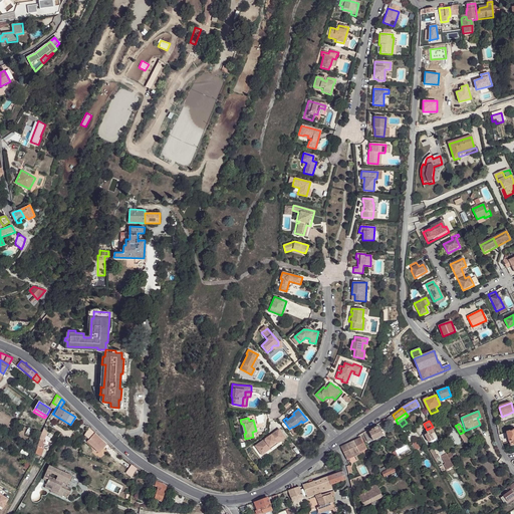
[(380,427),(369,432),(373,440),(373,441),(384,435),(380,427)]
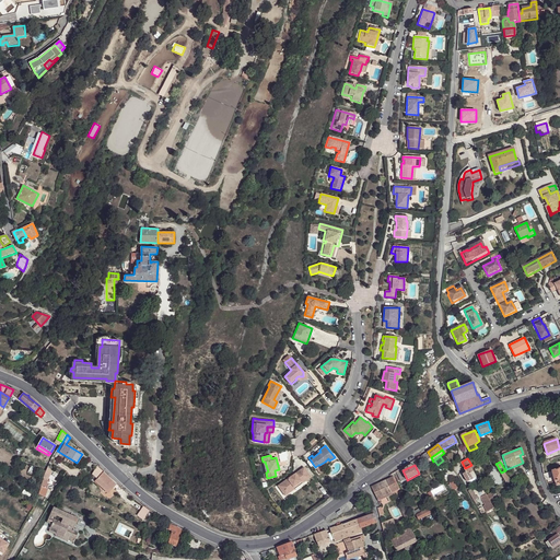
[(471,466),(471,465),(465,468),(468,474),(475,470),(471,466)]
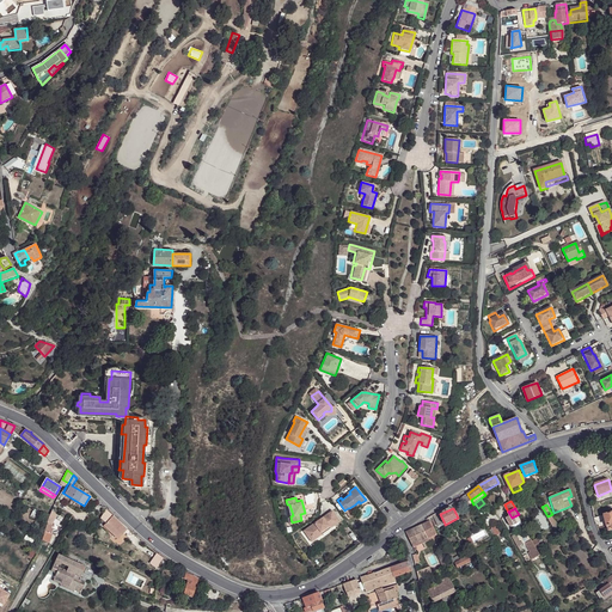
[(314,536),(319,532),(320,534),(340,521),(331,509),(322,516),(324,520),(319,522),(318,520),(311,525),(305,528),(308,534),(314,536)]
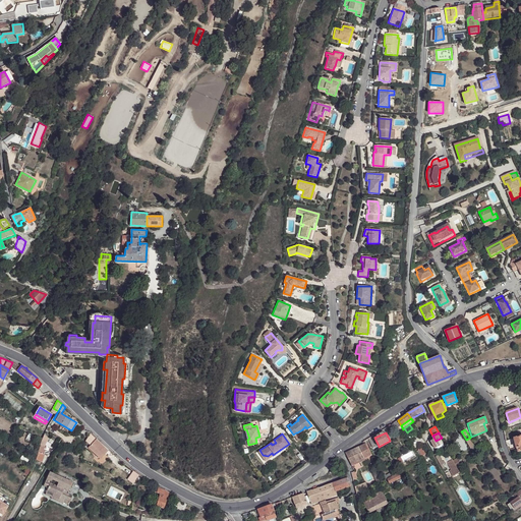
[(44,435),(42,443),(40,449),(44,450),(46,451),(48,444),(47,443),(50,437),(44,435)]
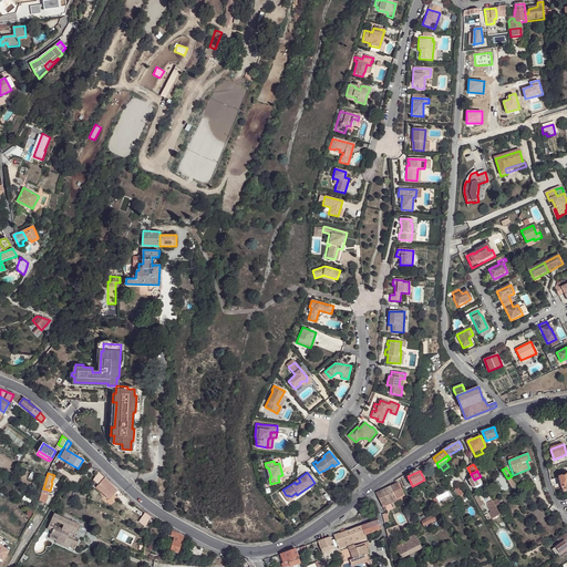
[(474,480),(471,474),(470,475),(467,476),(468,478),(467,480),(473,488),(474,487),(483,482),(481,476),(474,480)]
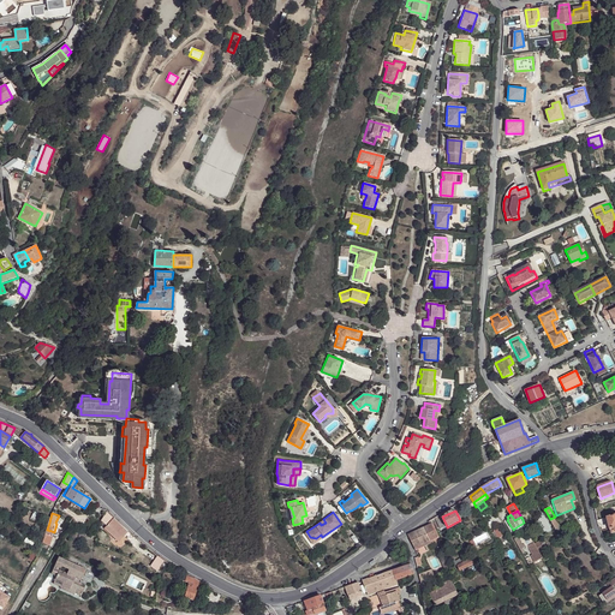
[(447,526),(442,517),(435,521),(440,530),(447,526)]
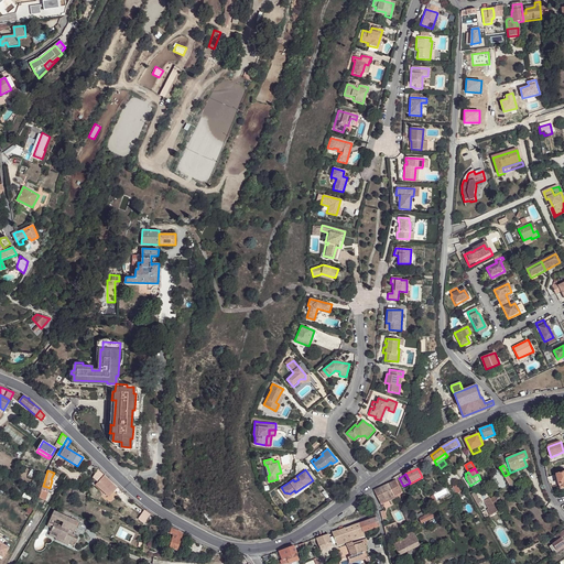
[(505,476),(512,490),(517,487),(509,474),(505,476)]
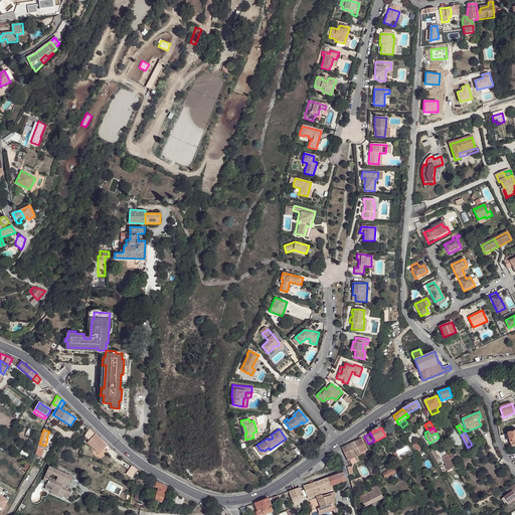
[(108,445),(97,435),(94,437),(105,448),(108,445)]
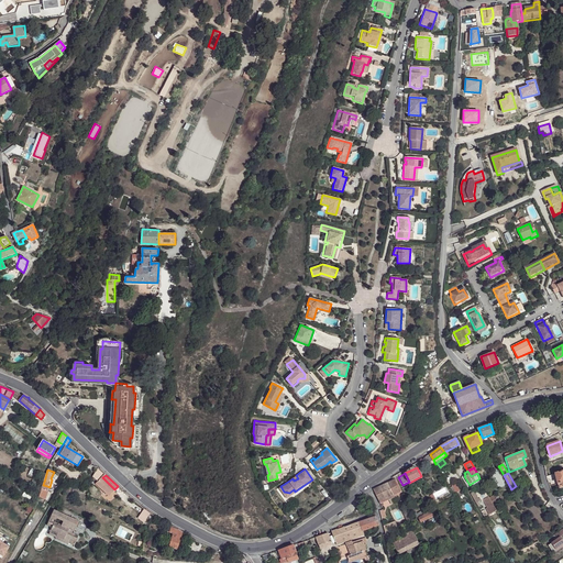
[(108,496),(114,489),(102,477),(97,484),(108,496)]
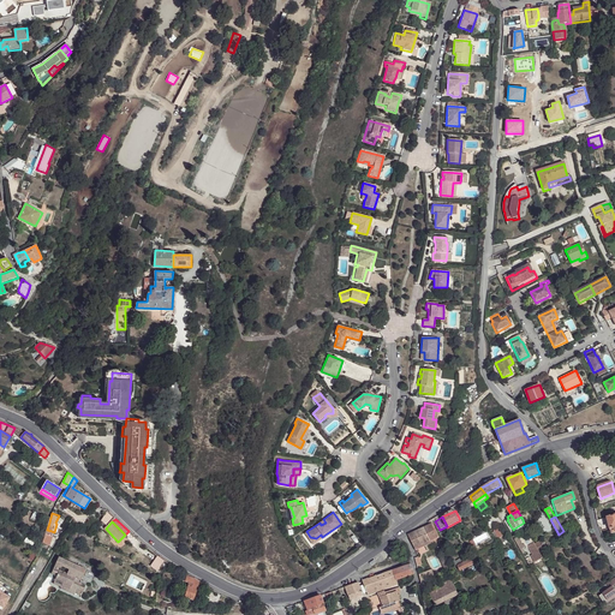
[(430,524),(423,527),(429,541),(433,539),(439,537),(440,537),(431,523),(430,524)]
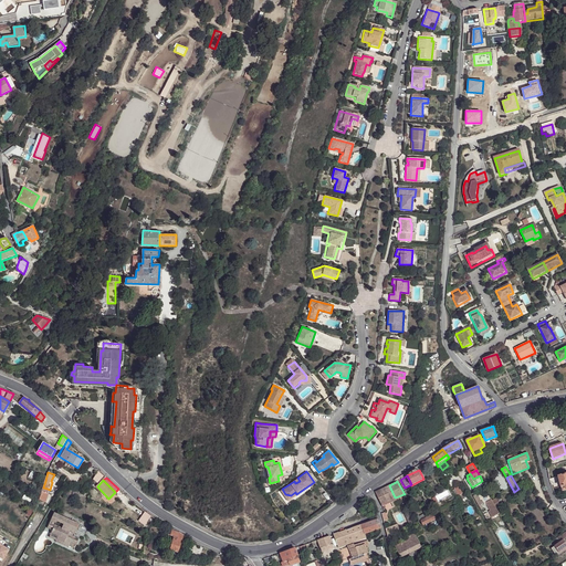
[(484,485),(482,481),(473,486),(475,491),(484,485)]
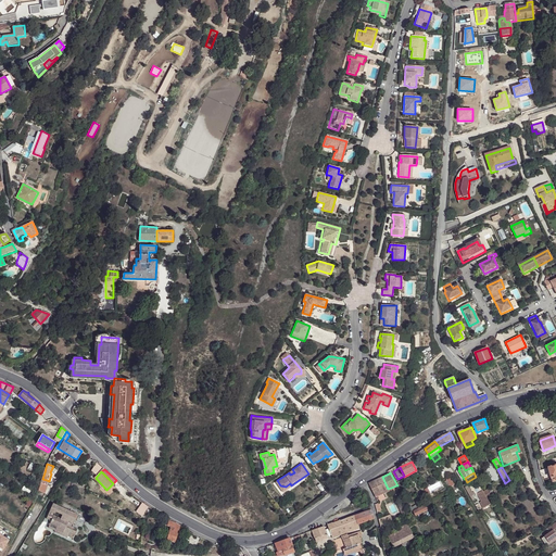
[(369,483),(375,495),(376,497),(389,491),(388,489),(382,477),(369,483)]
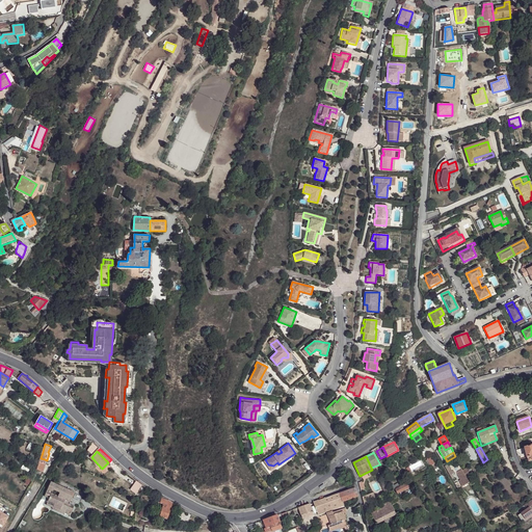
[(270,470),(278,464),(277,462),(273,466),(268,464),(265,459),(263,460),(270,470)]
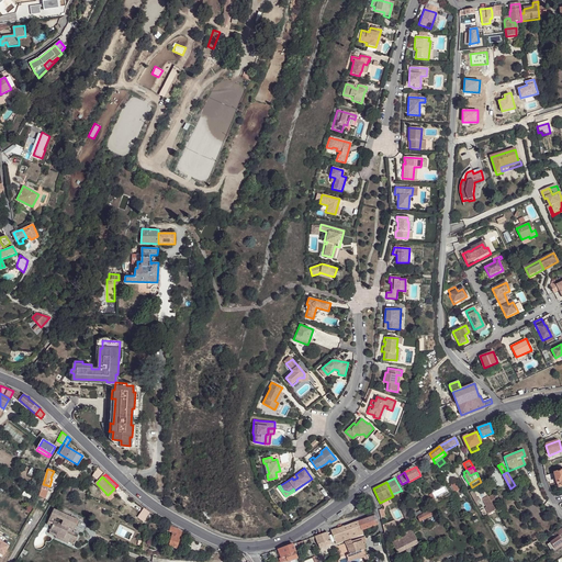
[(46,490),(42,489),(40,495),(46,498),(47,494),(48,490),(46,490)]
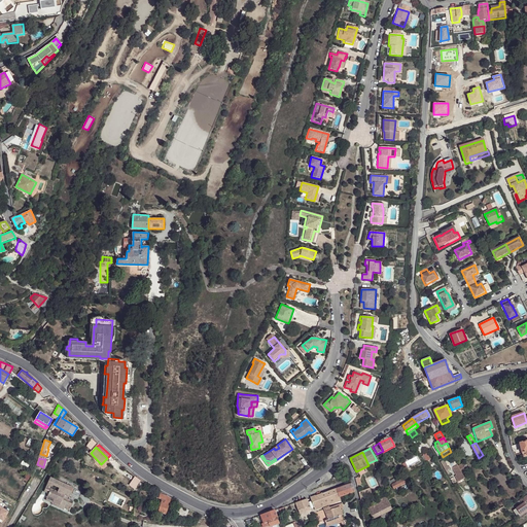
[(464,463),(459,466),(462,473),(468,470),(464,463)]
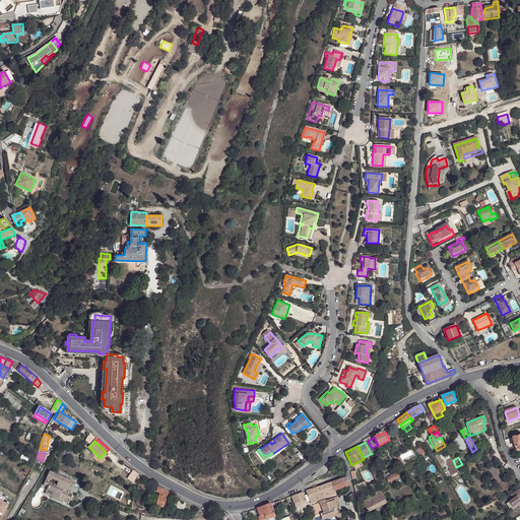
[(453,460),(452,459),(448,461),(451,466),(453,465),(455,468),(453,469),(450,470),(455,478),(461,475),(456,467),(453,460)]
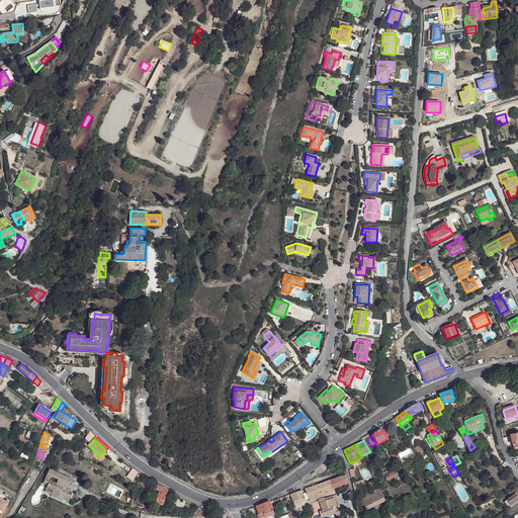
[(385,478),(387,483),(403,473),(400,468),(385,478)]
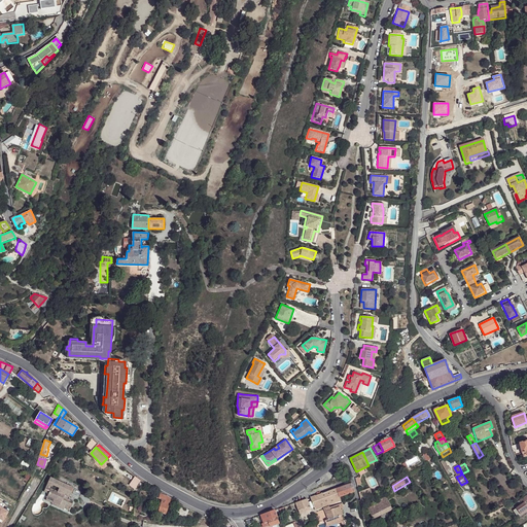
[(66,506),(71,508),(74,502),(69,499),(74,488),(51,478),(46,489),(50,491),(49,493),(48,496),(55,499),(54,501),(54,502),(61,505),(59,507),(64,511),(65,508),(66,506)]
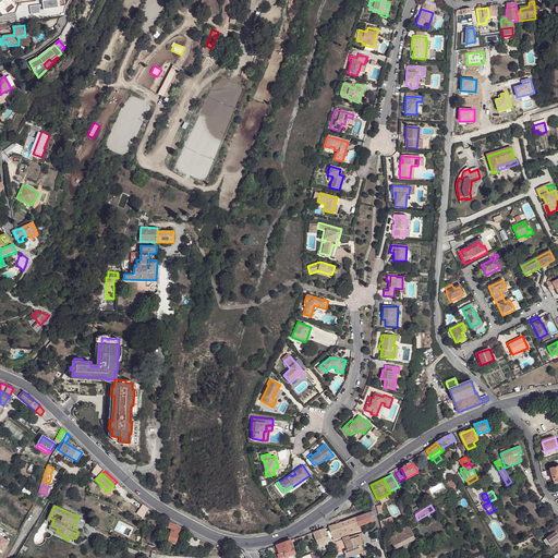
[(359,517),(356,517),(359,522),(360,526),(376,521),(373,511),(359,517)]
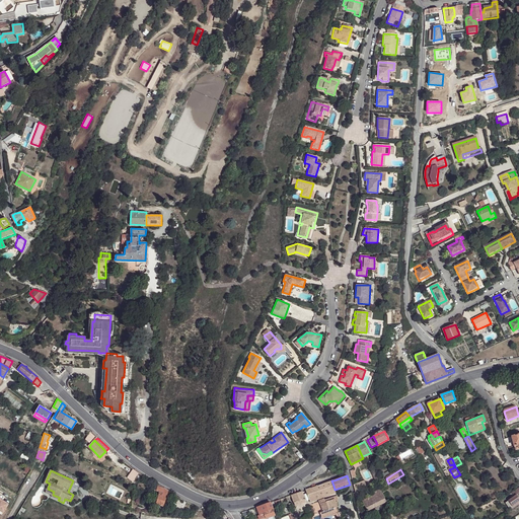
[(331,480),(306,490),(310,501),(336,493),(335,490),(334,486),(331,480)]
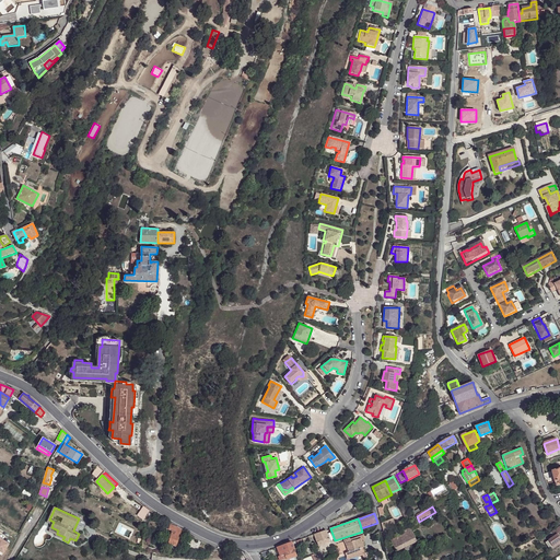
[(393,520),(382,524),(384,533),(395,526),(393,520)]
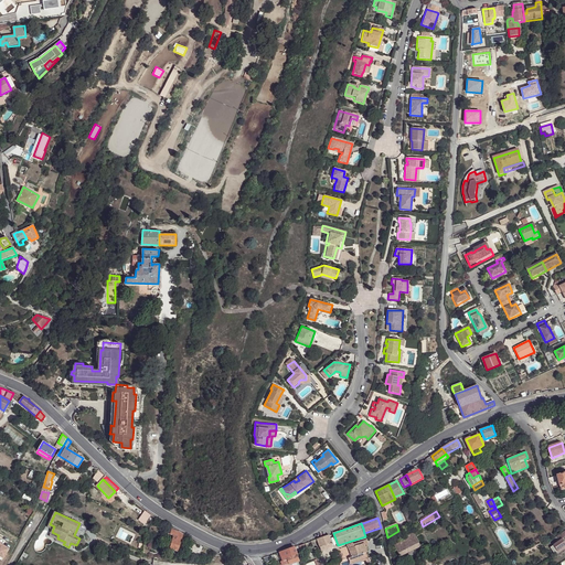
[(183,535),(179,532),(171,530),(170,534),(173,536),(169,548),(178,552),(183,535)]
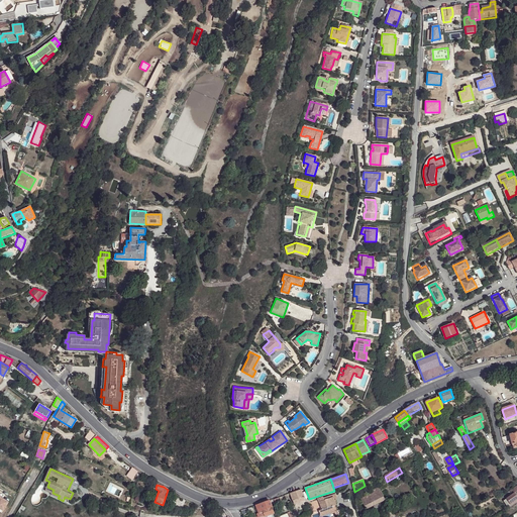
[(516,485),(507,494),(509,497),(503,501),(509,509),(516,503),(516,496),(515,493),(516,491),(516,485)]
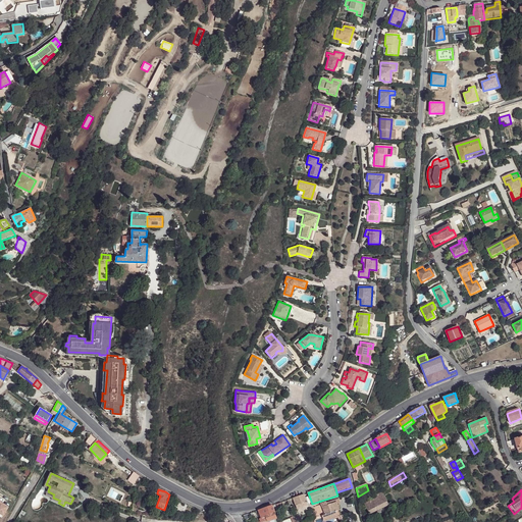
[(370,514),(389,505),(383,491),(377,494),(378,497),(365,504),(370,514)]
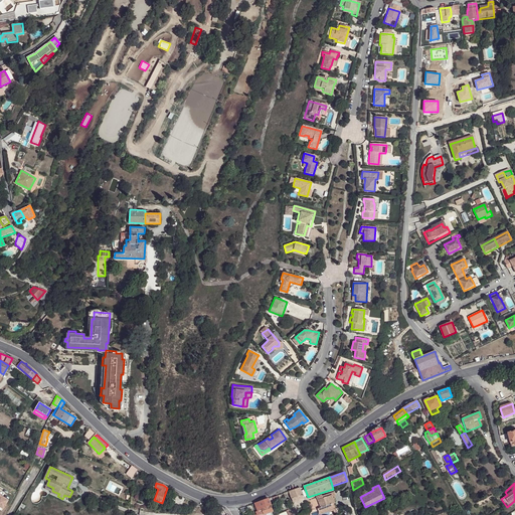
[(301,487),(290,491),(294,502),(304,498),(301,487)]
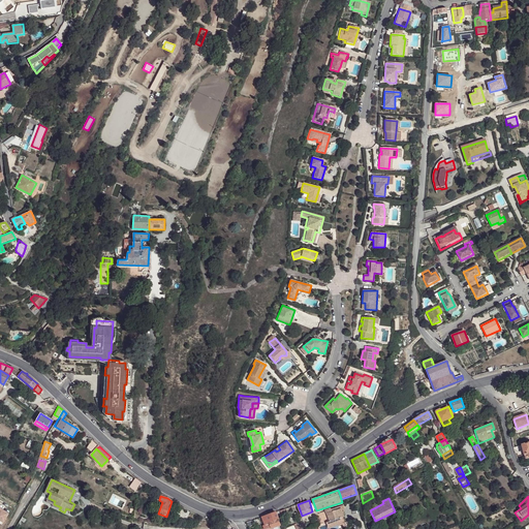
[(341,519),(344,517),(342,510),(343,510),(344,509),(344,507),(344,505),(332,509),(331,507),(325,510),(327,514),(328,514),(330,521),(327,522),(329,528),(341,528),(349,526),(348,522),(346,523),(343,524),(341,519)]
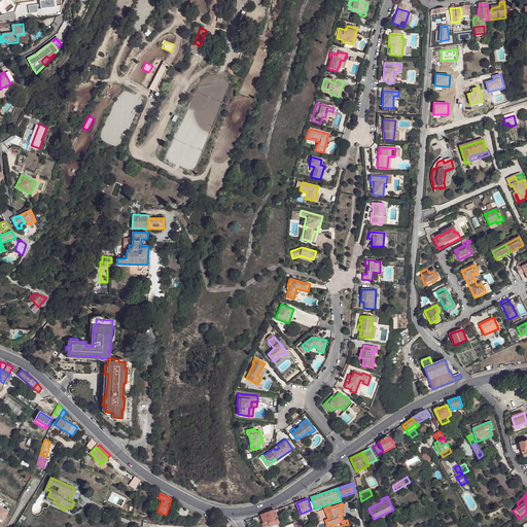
[(261,515),(262,517),(265,524),(269,522),(270,525),(271,526),(280,524),(276,513),(275,511),(261,515)]
